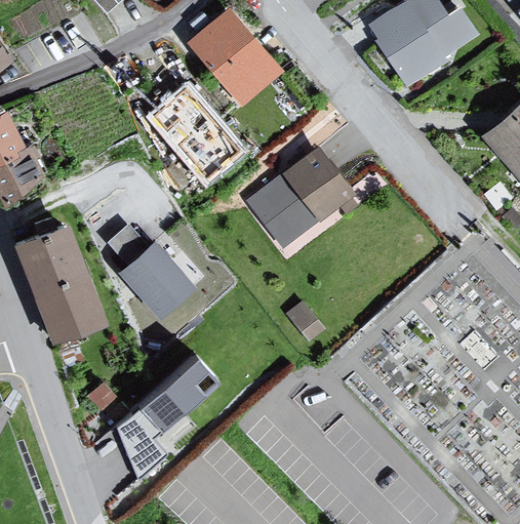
[(454,15),(443,0),(412,0),(376,25),(413,79),(481,33),(464,8),(454,15)]
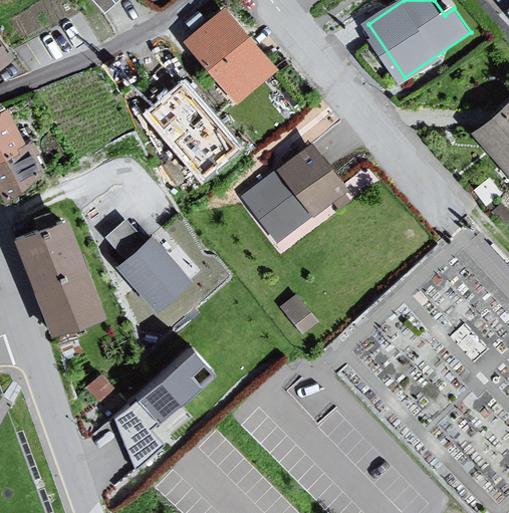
[(182,41),(235,103),(278,71),(224,6),(182,41)]
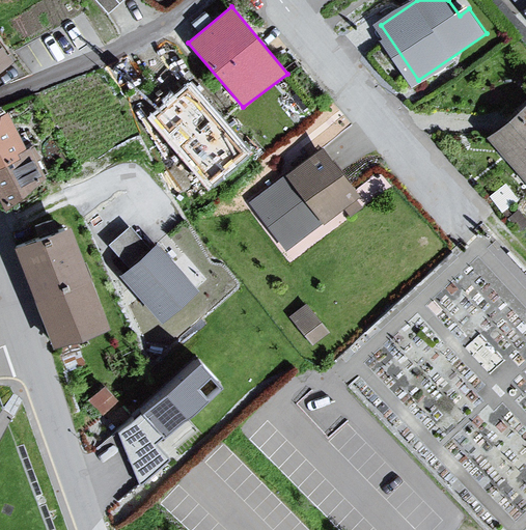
[(0,74),(10,62),(0,49),(0,74)]
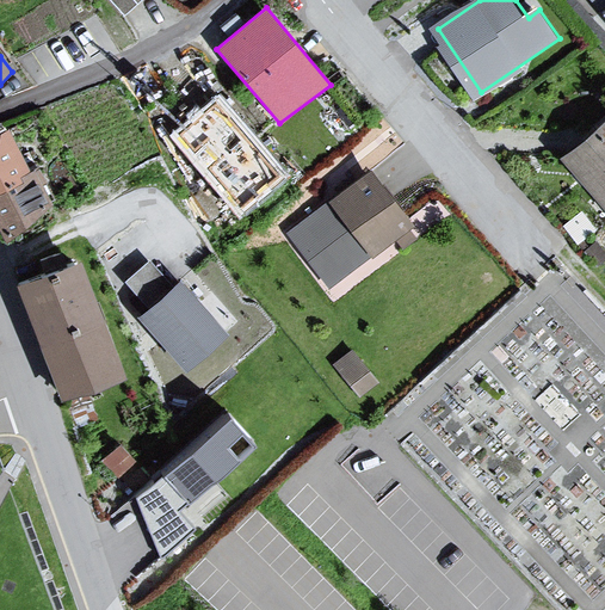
[(288,174),(224,99),(183,135),(246,209),(288,174)]
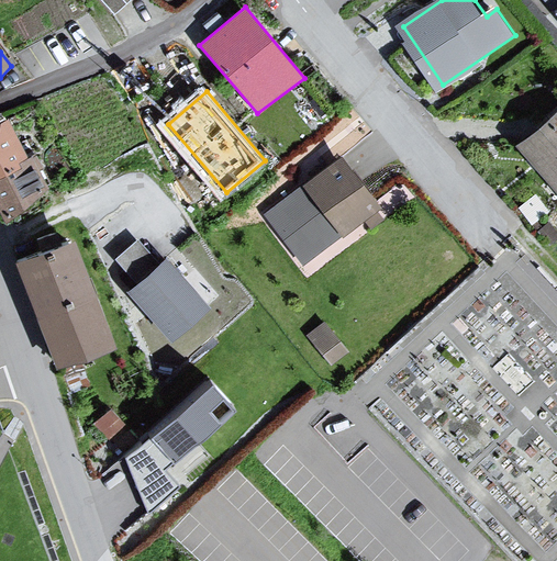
[(556,109),(514,147),(556,194),(556,109)]
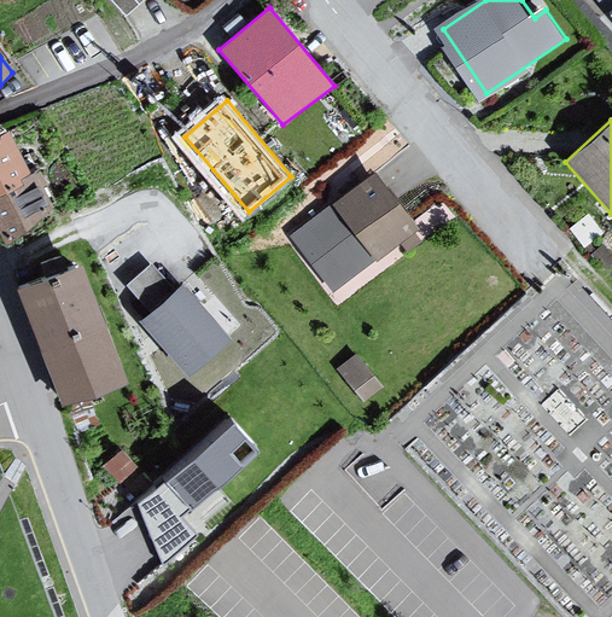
[(0,138),(0,190),(23,176),(0,138)]
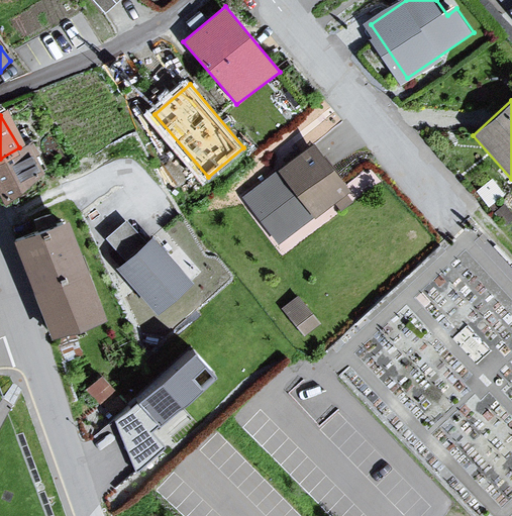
[(312,142),(279,172),(315,220),(351,192),(312,142)]
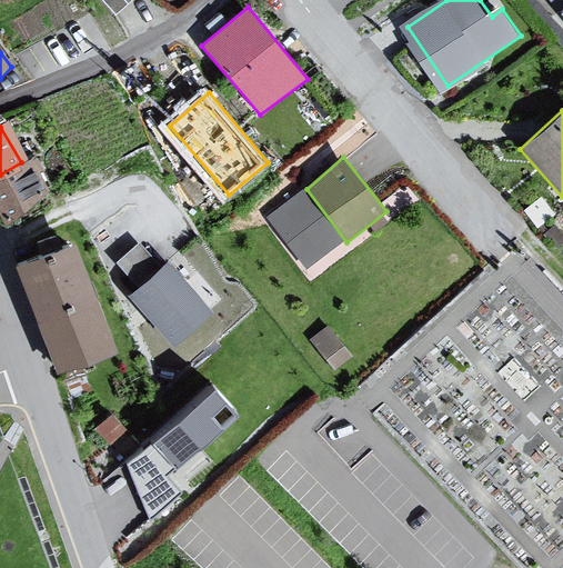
[(0,175),(0,213),(4,222),(42,188),(28,158),(21,162),(0,175)]
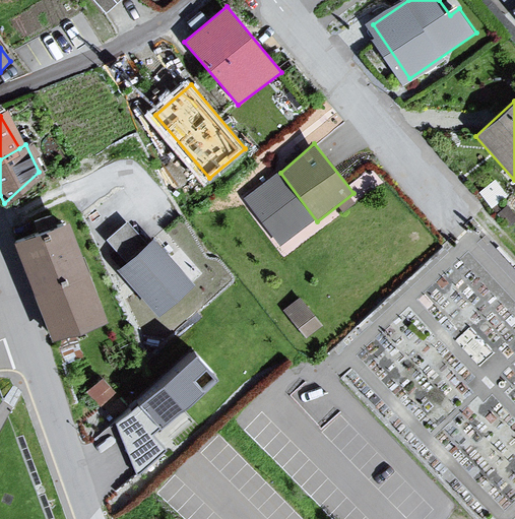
[(63,218),(11,239),(50,339),(101,319),(63,218)]
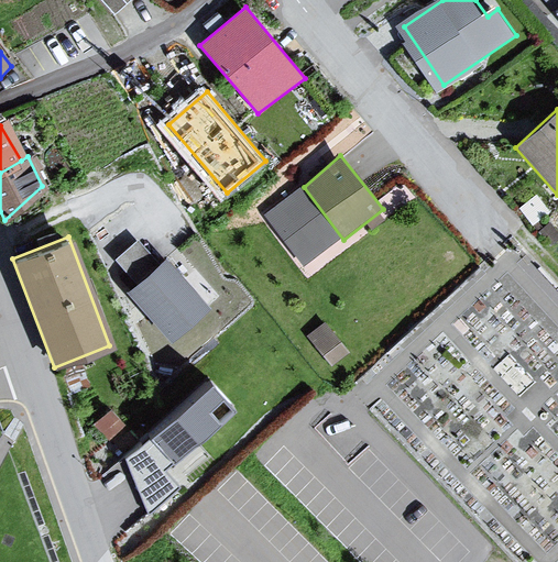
[(123,249),(134,268),(157,255),(146,237),(123,249)]
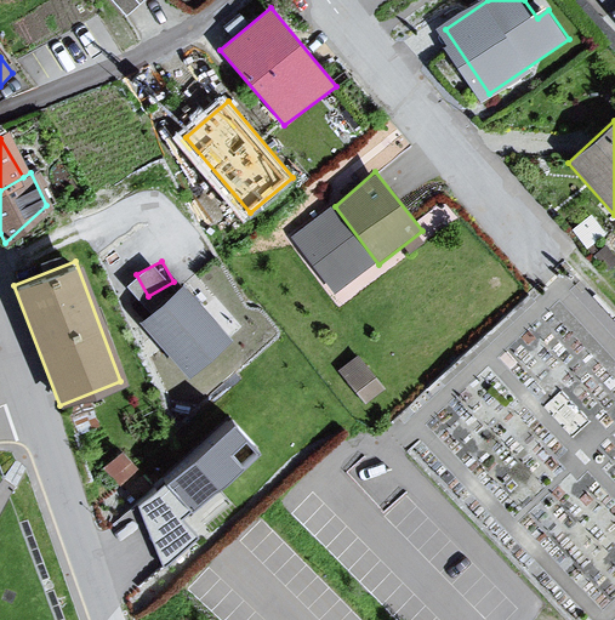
[(181,285),(142,322),(188,377),(232,340),(181,285)]
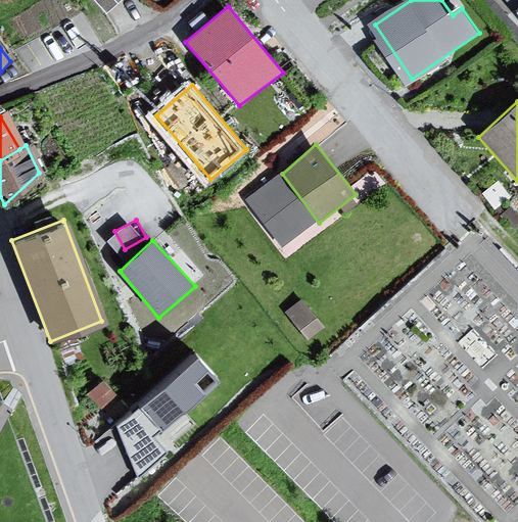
[(292,303),(313,331),(327,320),(308,293),(292,303)]
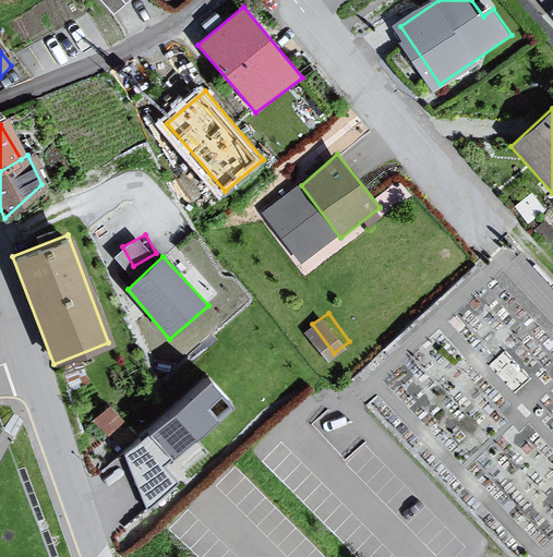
[(237,408),(215,384),(131,455),(153,509),(184,482),(169,464),(237,408)]
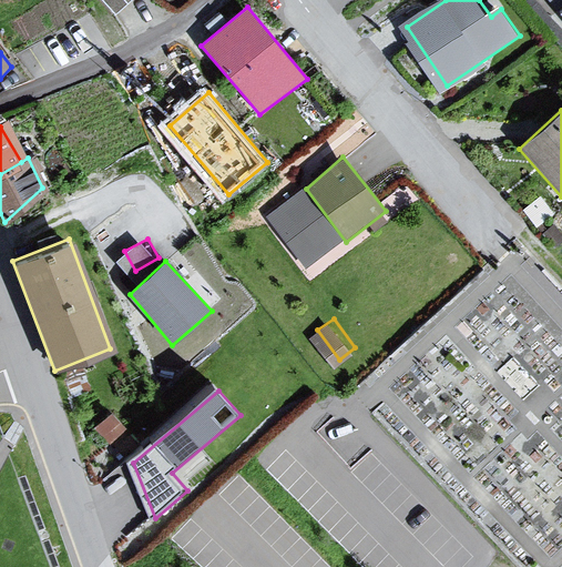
[(114,434),(129,421),(115,406),(101,419),(114,434)]
